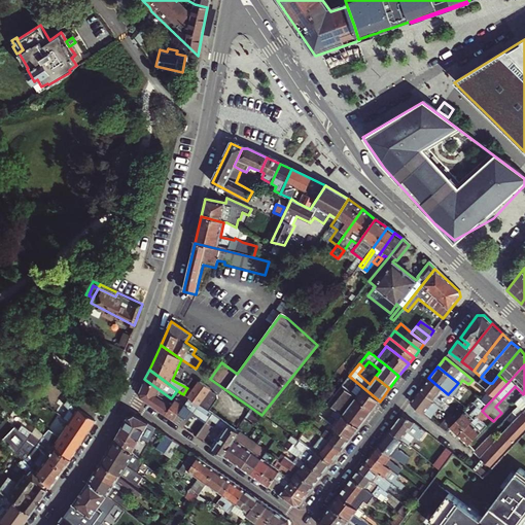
[(489,383),(486,381),(481,387),(486,390),(494,397),(508,383),(498,375),(492,383),(489,383)]
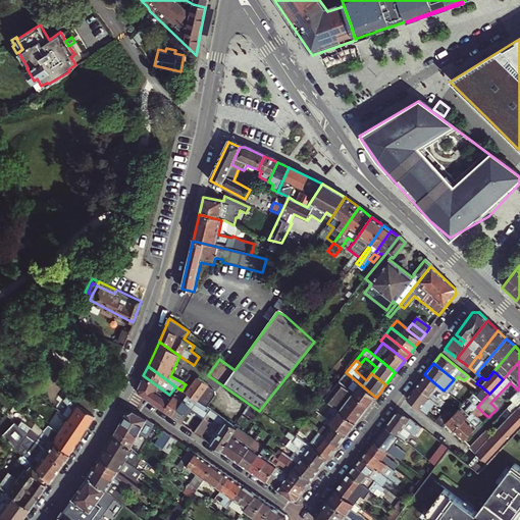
[(350,383),(346,388),(368,408),(376,398),(346,372),(343,376),(350,383)]
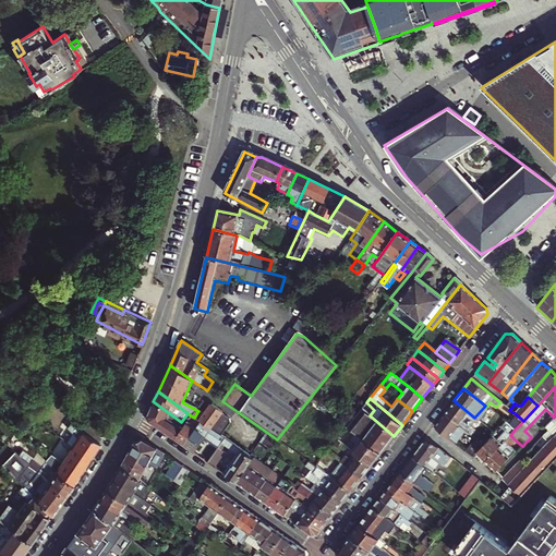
[(468,412),(454,400),(444,414),(464,431),(470,434),(474,428),(470,424),(474,418),(468,412)]
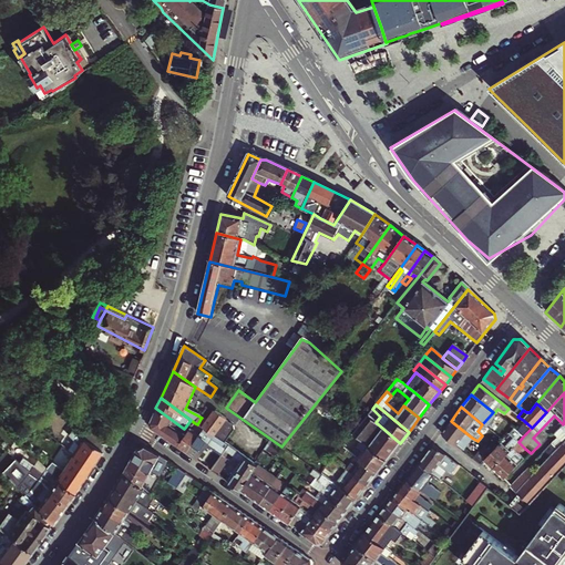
[(151,430),(177,447),(185,437),(181,433),(184,429),(155,408),(149,422),(151,430)]
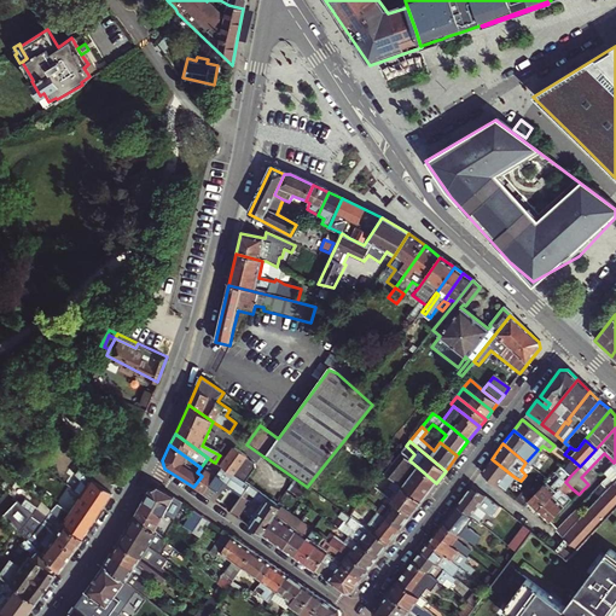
[(222,469),(233,475),(244,483),(256,466),(244,458),(244,457),(233,448),(225,460),(220,466),(222,469)]
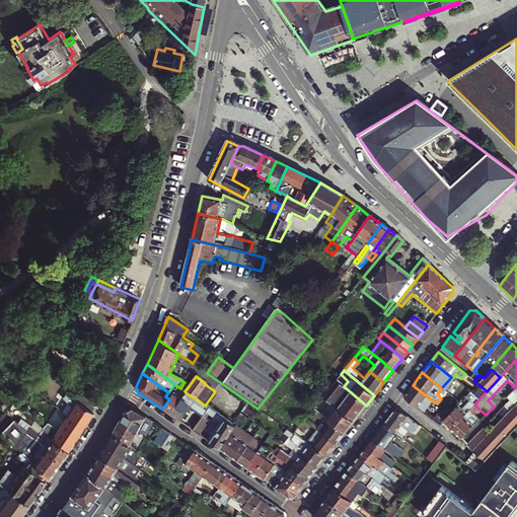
[(333,404),(336,408),(353,422),(366,405),(344,386),(337,380),(323,396),(333,404)]
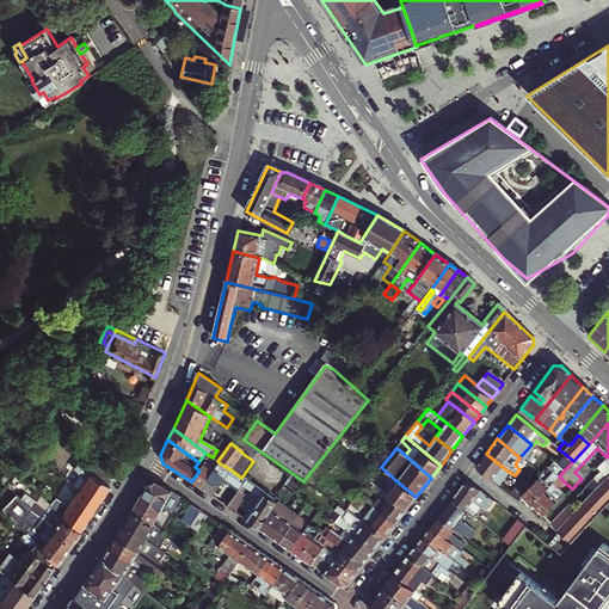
[(222,455),(216,451),(213,457),(217,461),(222,455)]
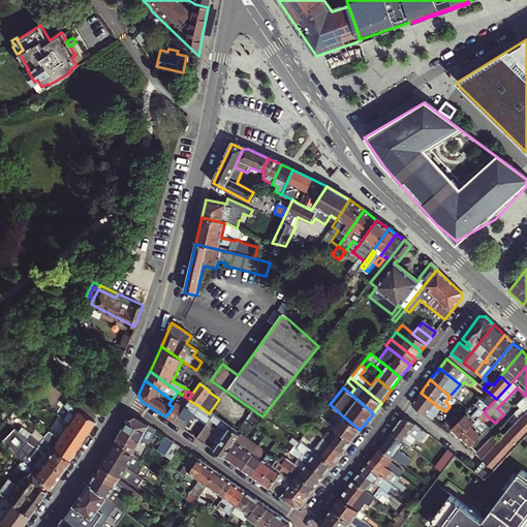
[(86,402),(72,392),(69,398),(78,407),(95,419),(98,411),(86,402)]
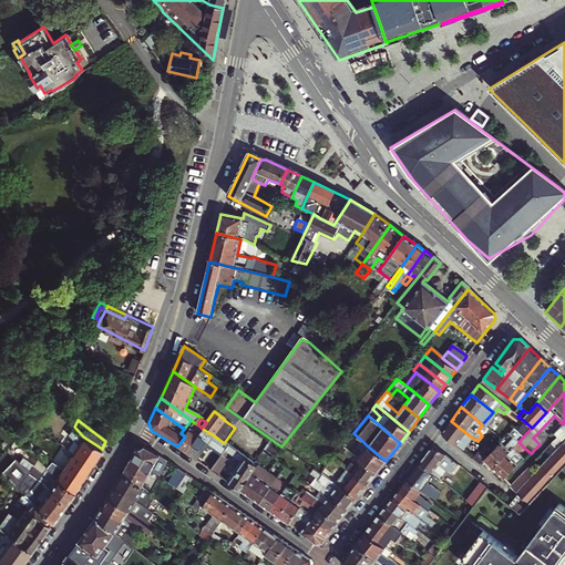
[(521,427),(516,431),(523,437),(532,428),(523,420),(519,424),(521,427)]
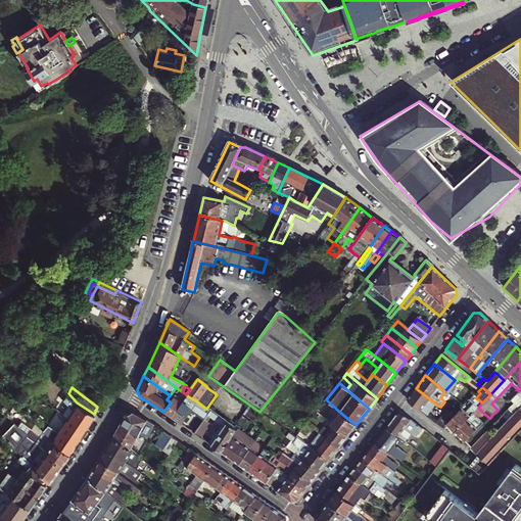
[(435,404),(416,388),(407,399),(426,415),(435,404)]
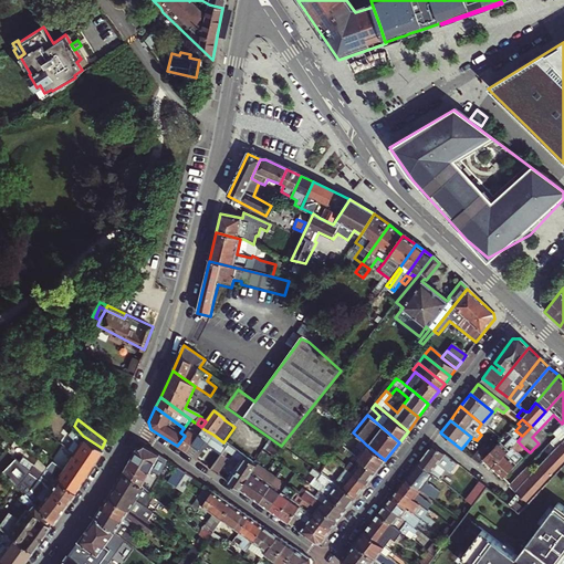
[(563,420),(562,424),(551,435),(554,439),(509,486),(513,491),(563,438),(563,420)]
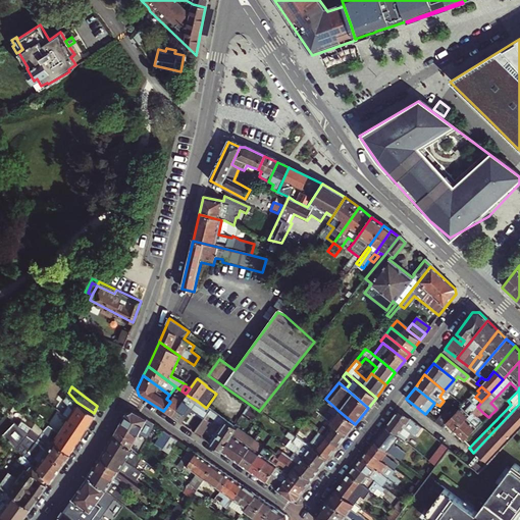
[(88,388),(85,397),(97,406),(101,394),(88,388)]
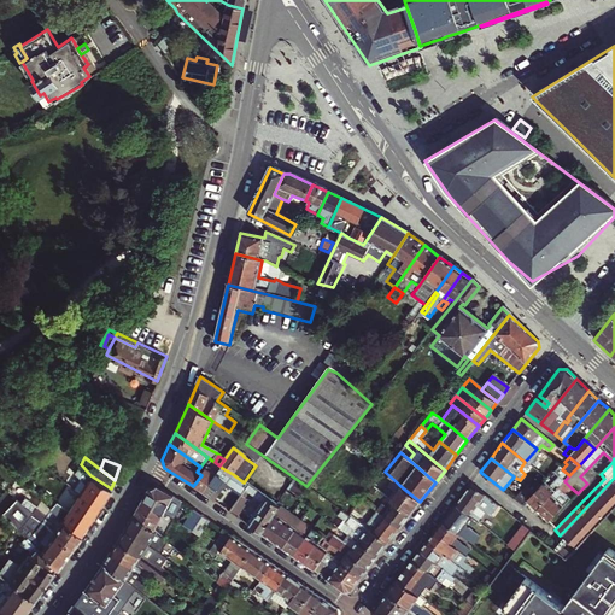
[(204,495),(222,468),(220,466),(215,462),(212,461),(210,464),(208,467),(201,475),(193,486),(204,495)]
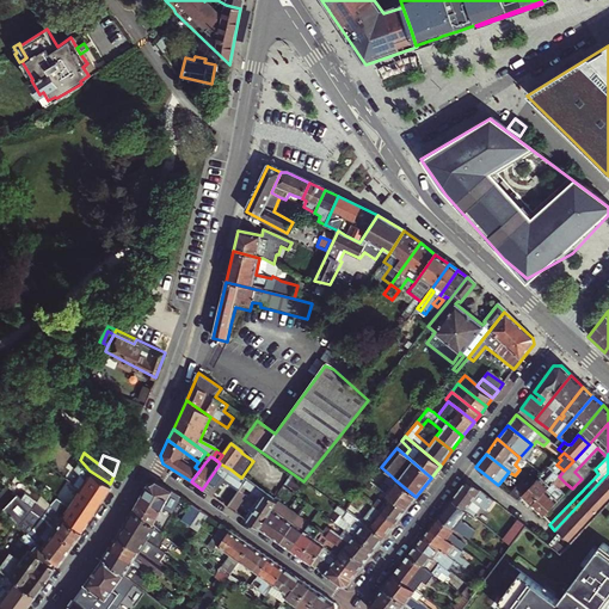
[(80,460),(79,461),(74,467),(82,473),(75,484),(79,487),(98,500),(110,484),(90,471),(80,460)]
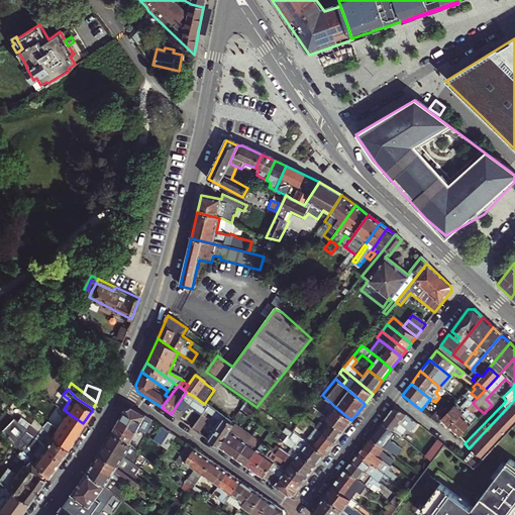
[(439,420),(448,428),(473,403),(477,398),(471,393),(468,391),(447,412),(439,420)]
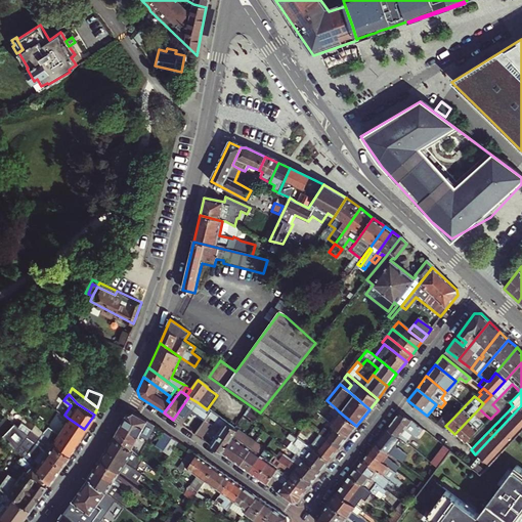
[(191,410),(198,402),(188,397),(173,420),(181,425),(191,410)]
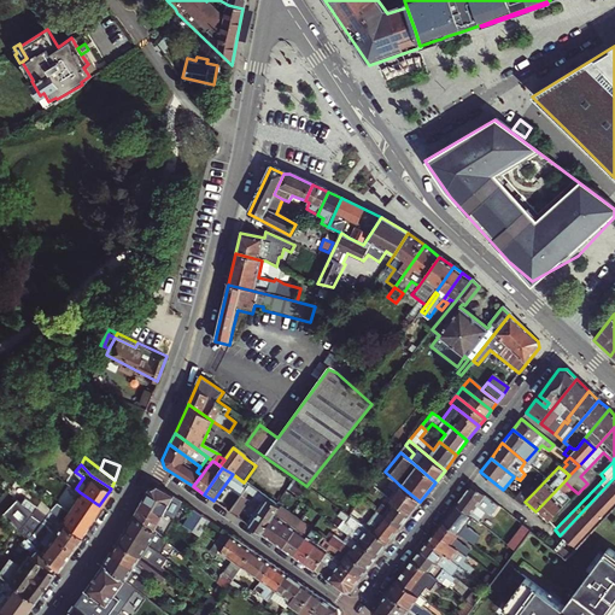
[(244,482),(233,474),(226,484),(242,496),(244,495),(250,486),(244,482)]
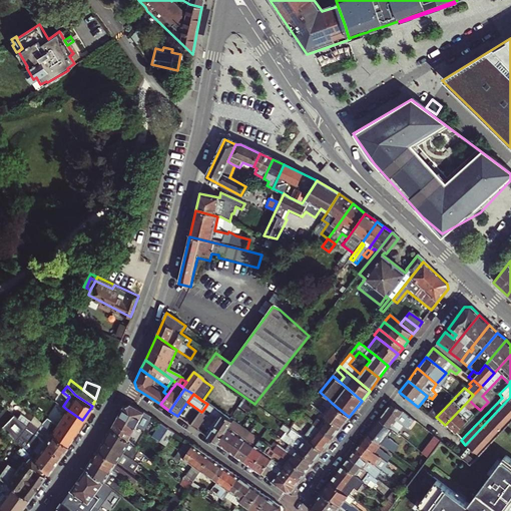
[(510,397),(465,445),(478,455),(510,420),(510,397)]
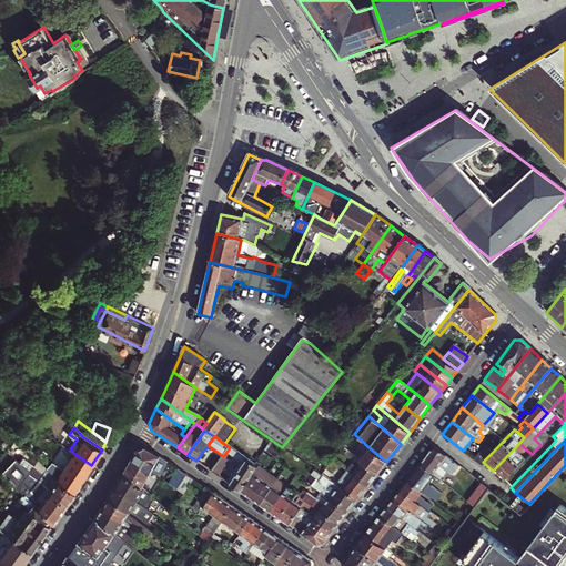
[(351,453),(363,462),(377,473),(386,462),(367,446),(362,453),(359,451),(347,442),(343,447),(351,453)]
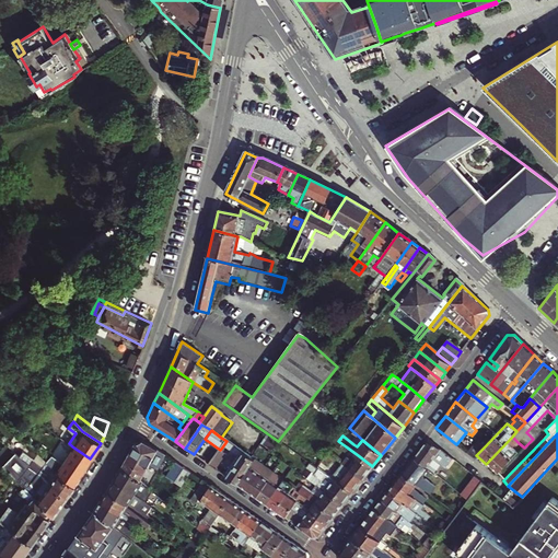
[(512,437),(486,464),(497,474),(514,456),(515,456),(518,454),(512,450),(519,443),(512,437)]
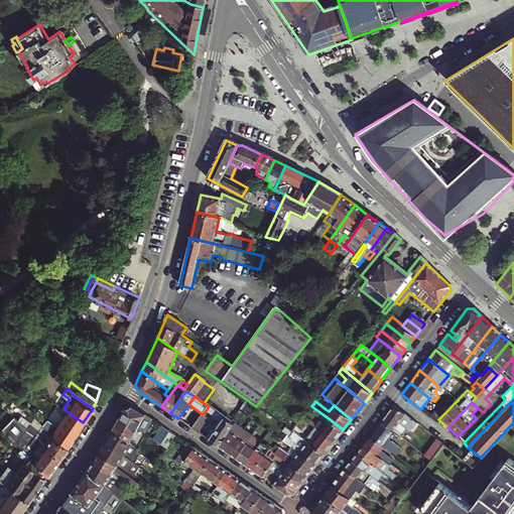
[(416,423),(393,405),(379,422),(393,433),(395,435),(398,437),(405,428),(410,431),(416,423)]
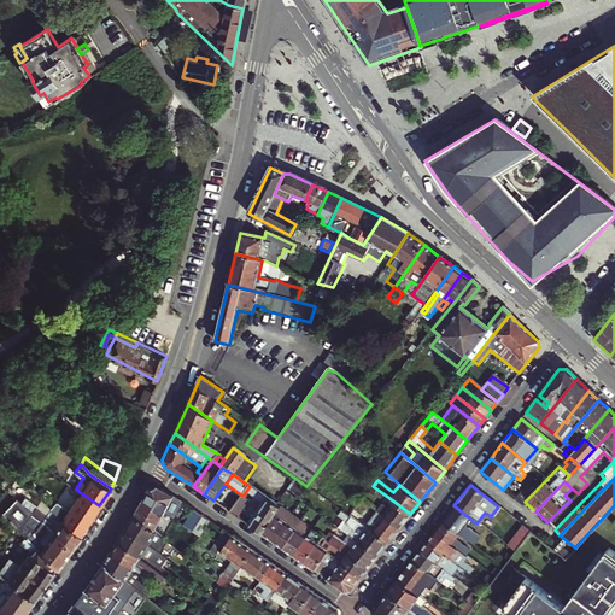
[(522,505),(525,502),(534,492),(526,485),(515,499),(522,505)]
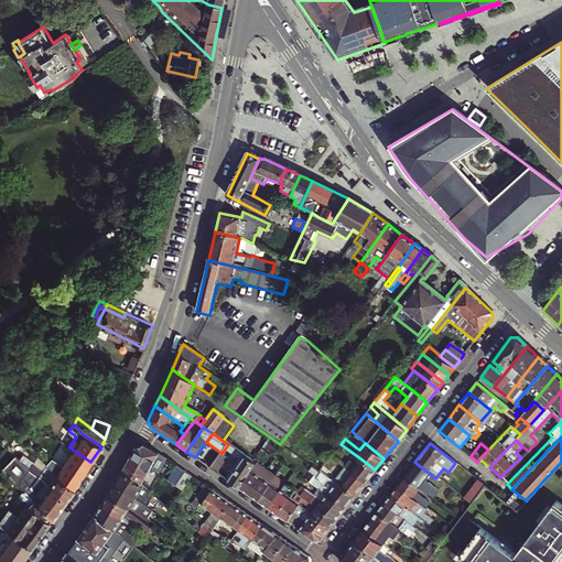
[(238,460),(225,479),(238,488),(256,464),(252,462),(228,444),(223,452),(227,455),(229,453),(238,460)]
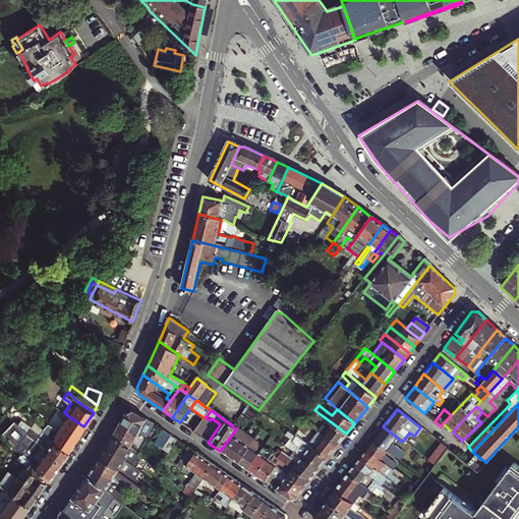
[(314,410),(310,415),(318,421),(322,415),(314,410)]
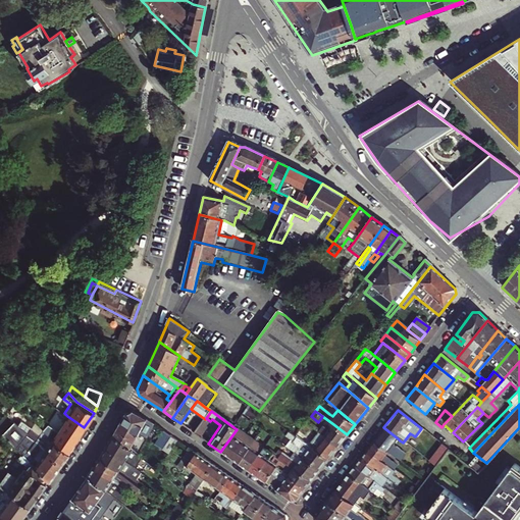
[(120,425),(143,438),(147,431),(149,432),(153,425),(133,413),(125,415),(120,425)]
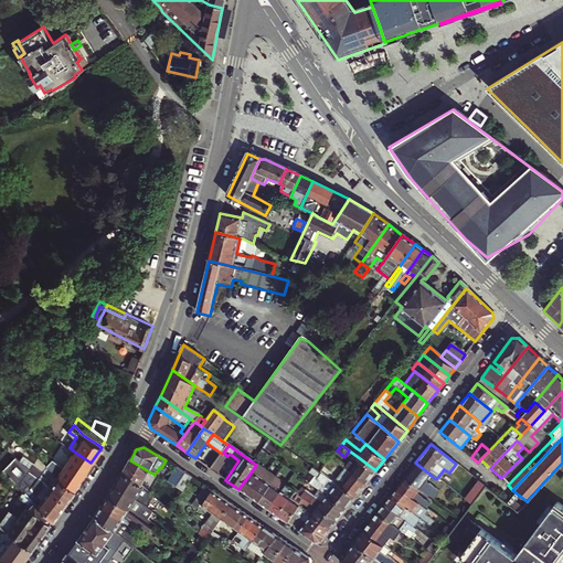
[(65,500),(18,461),(3,448),(0,453),(0,469),(21,490),(51,520),(65,500)]
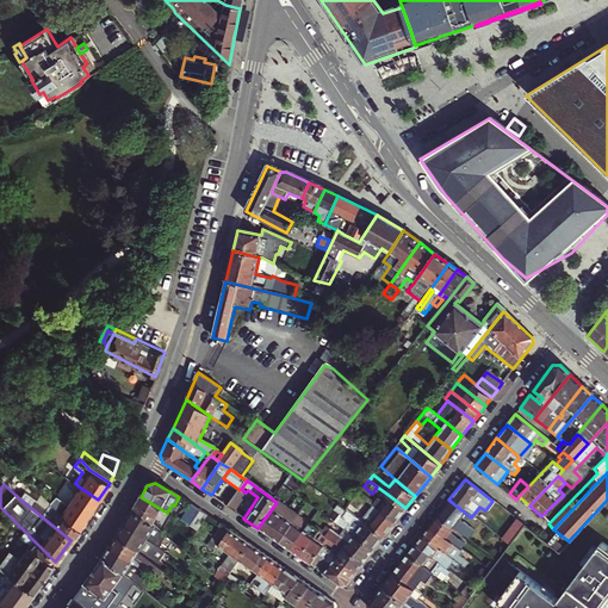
[(57,500),(54,503),(62,510),(61,513),(79,527),(98,500),(79,486),(73,496),(69,494),(64,501),(68,502),(66,506),(57,500)]
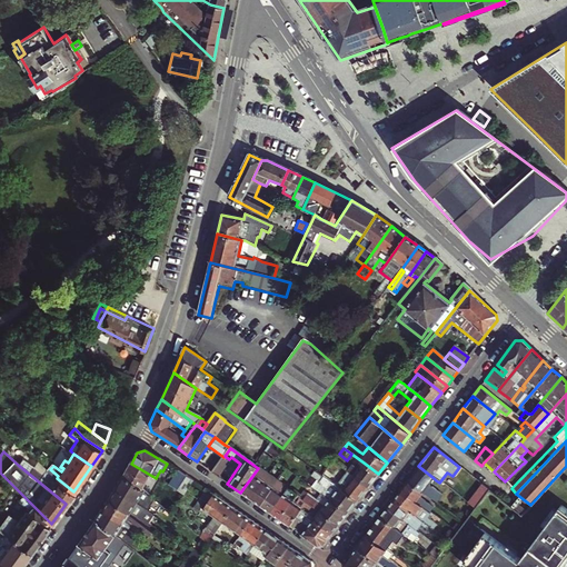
[(58,476),(50,469),(47,467),(37,458),(31,466),(21,459),(18,465),(66,504),(73,491),(57,478),(58,476)]
